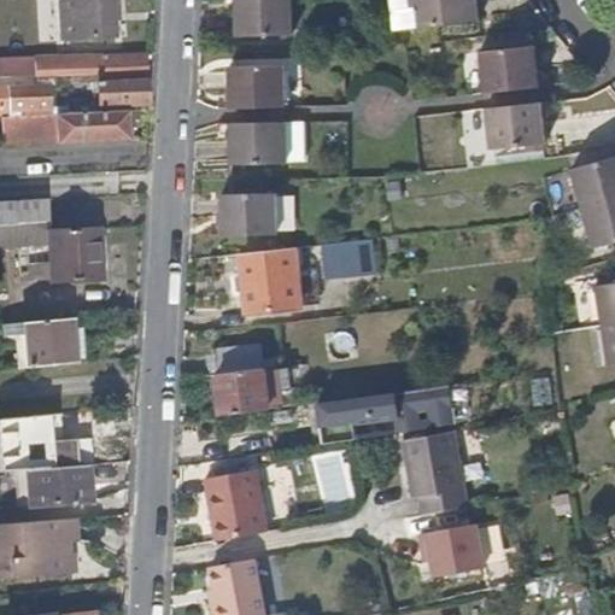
[(121,0),(62,0),(65,40),(115,37),(115,12),(122,12),(121,0)]
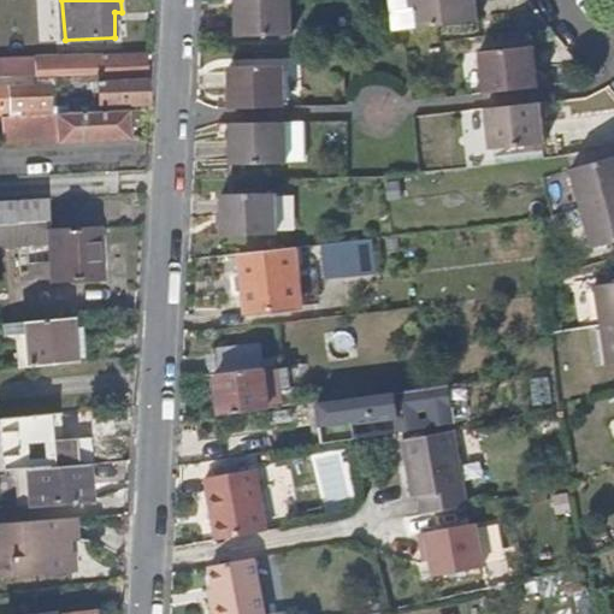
[(279,29),(278,0),(211,0),(212,6),(218,6),(219,30),(279,29)]
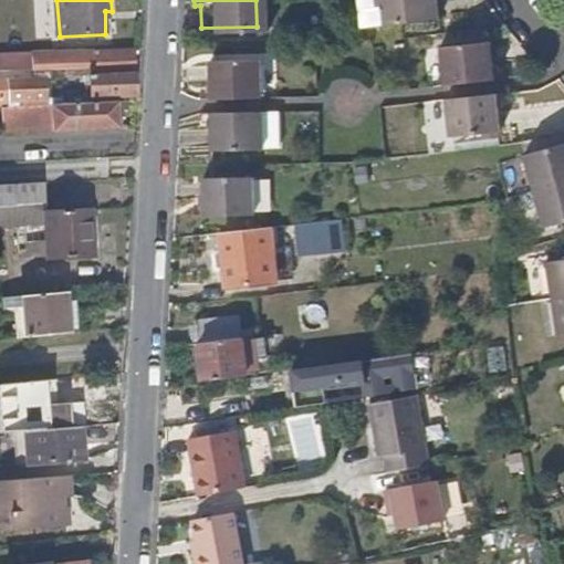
[(388,0),(390,17),(447,9),(445,0),(388,0)]
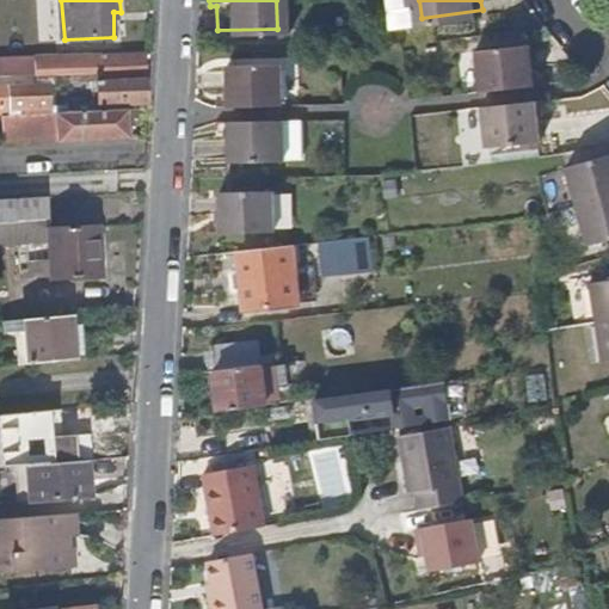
[(540,57),(537,31),(478,38),(481,79),(555,69),(554,60),(547,61),(547,57),(540,57)]
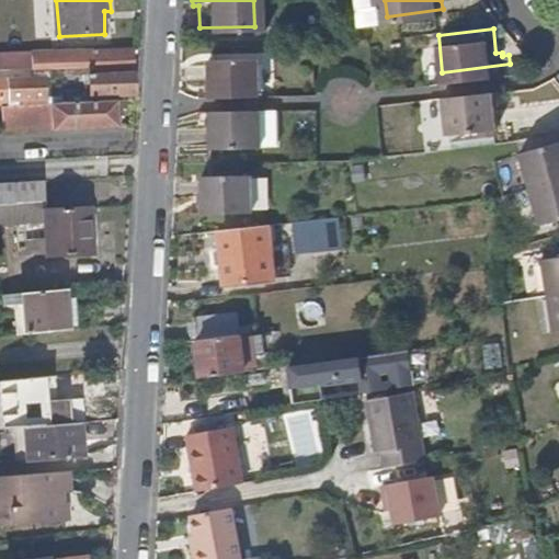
[(134,70),(135,48),(33,53),(34,70),(34,76),(40,76),(52,75),(60,63),(93,61),(93,72),(134,70)]
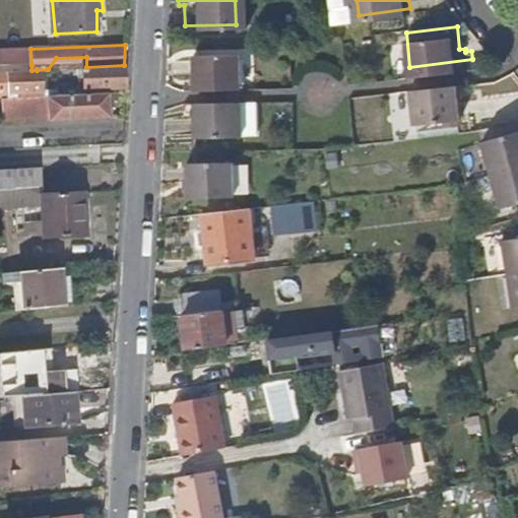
[(236,81),(235,48),(183,49),(184,69),(179,69),(178,76),(174,76),(174,84),(236,81)]
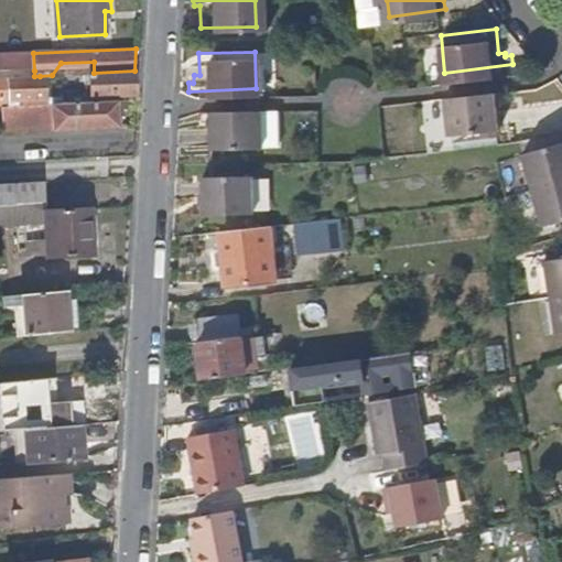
[(0,72),(34,71),(33,53),(0,54),(0,72)]
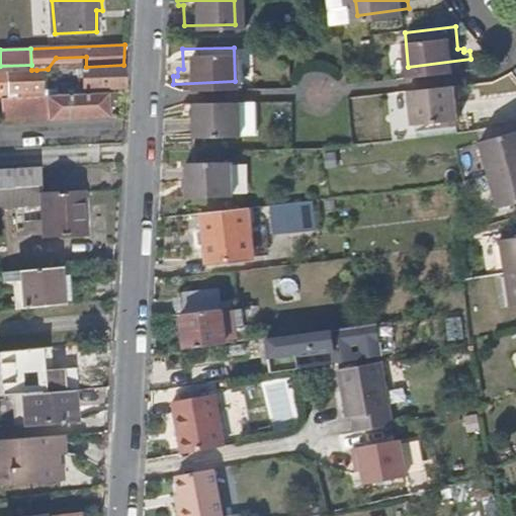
[(81,67),(86,67),(86,57),(56,58),(48,69),(81,67)]
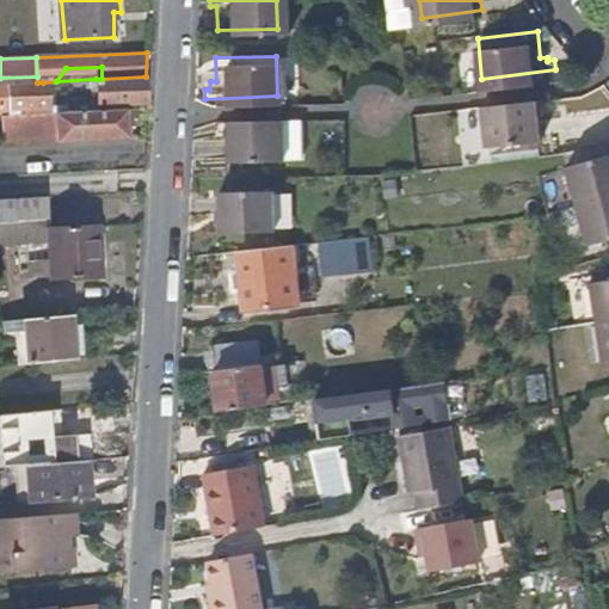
[(102,79),(96,79),(94,105),(146,103),(146,77),(102,79)]
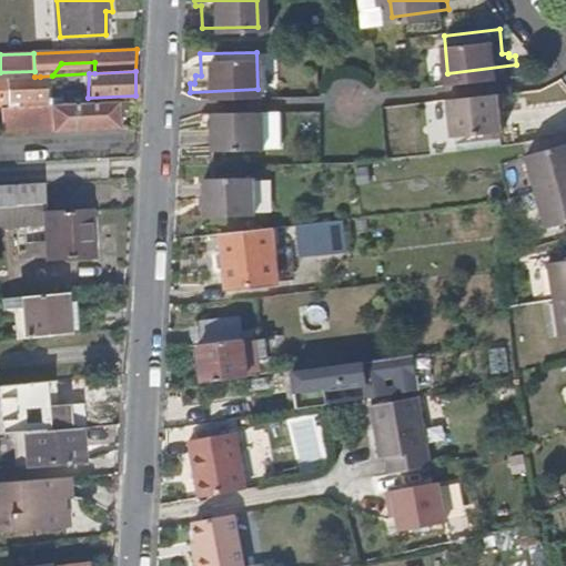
[(0,101),(41,100),(40,77),(34,77),(8,78),(0,78),(0,101)]
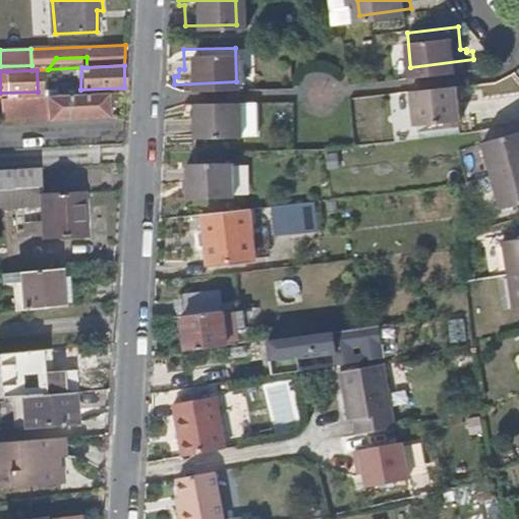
[(468,92),(467,85),(410,93),(416,125),(462,120),(460,99),(464,99),(464,92),(468,92)]
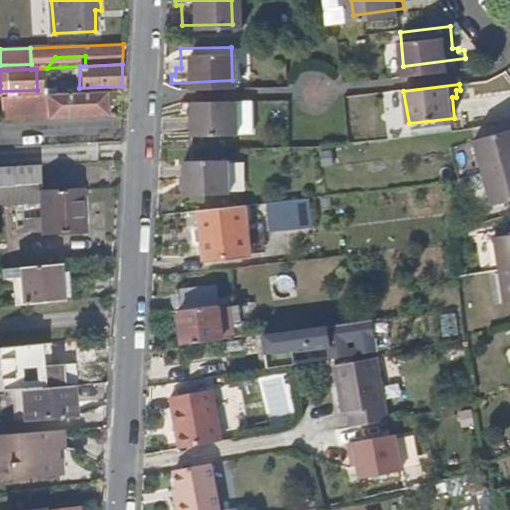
[(46,95),(2,98),(4,121),(49,119),(49,117),(105,114),(103,92),(46,95)]
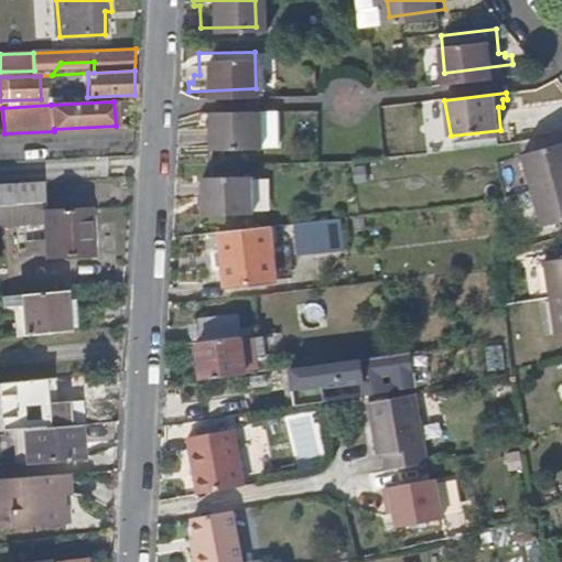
[(281,111),(266,112),(266,146),(281,147),(281,111)]
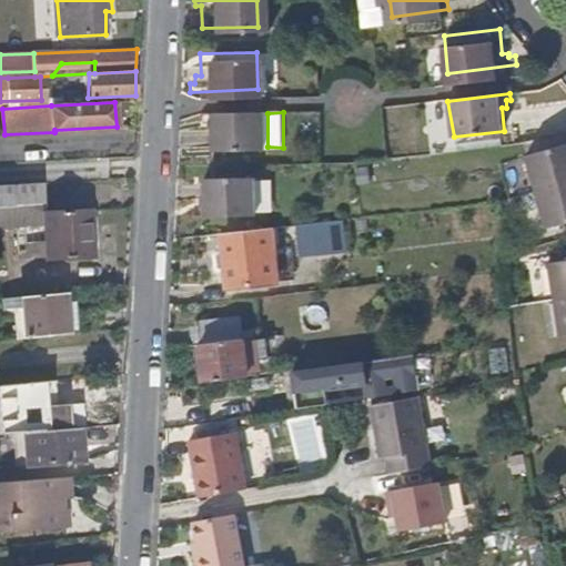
[(268,147),(268,113),(226,113),(205,115),(205,123),(212,123),(212,128),(216,128),(216,151),(268,150),(268,147)]
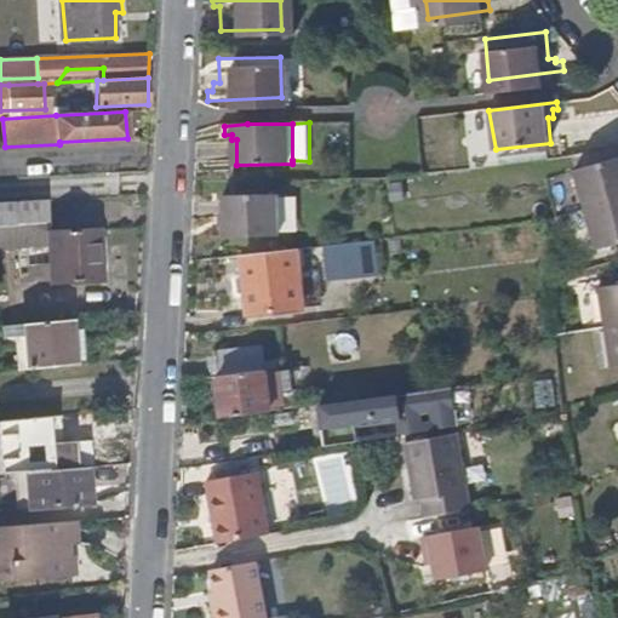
[(589,204),(617,195),(617,152),(578,162),(589,204)]
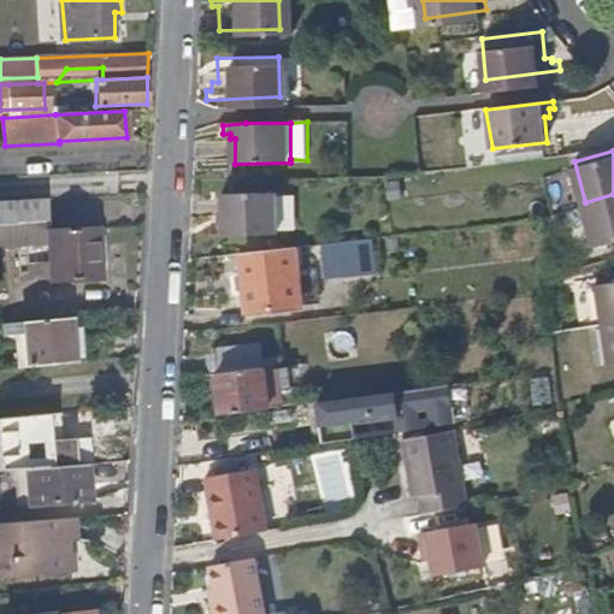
[(275,226),(273,184),(219,187),(219,211),(213,212),(214,218),(206,219),(206,230),(275,226)]
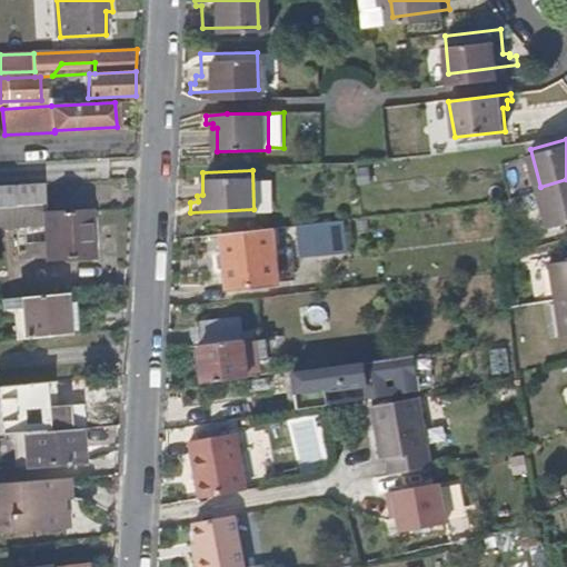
[(566,179),(540,187),(549,221),(566,216),(566,179)]
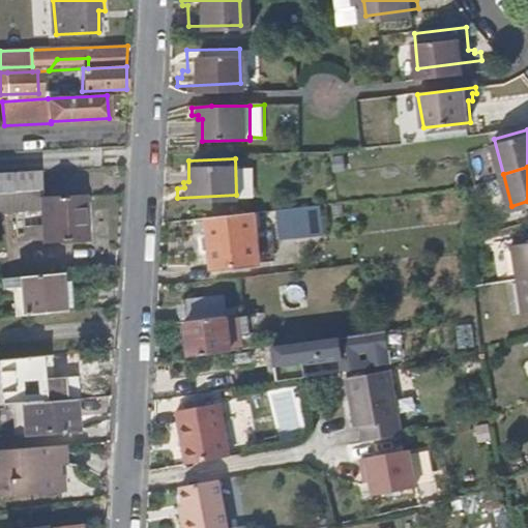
[(41,171),(0,172),(0,192),(44,191),(41,171)]
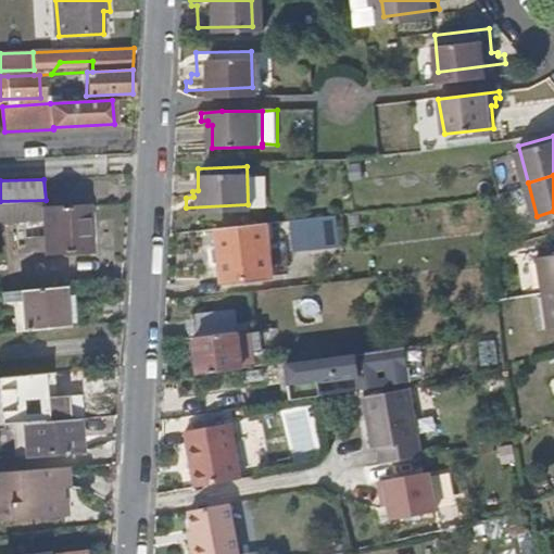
[(0,201),(0,221),(16,221),(45,219),(46,206),(46,200),(0,201)]
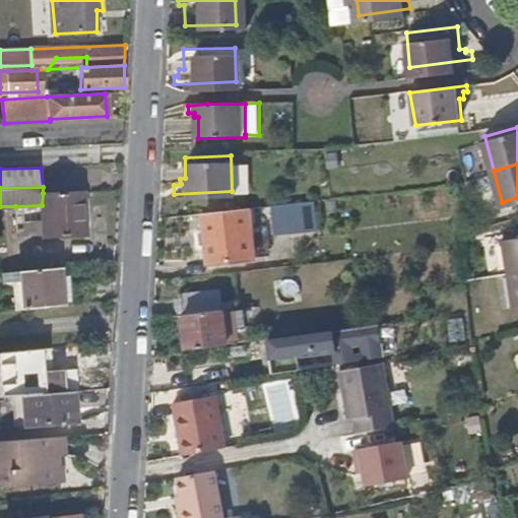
[(43,193),(42,205),(46,233),(46,238),(85,235),(84,191),(43,193)]
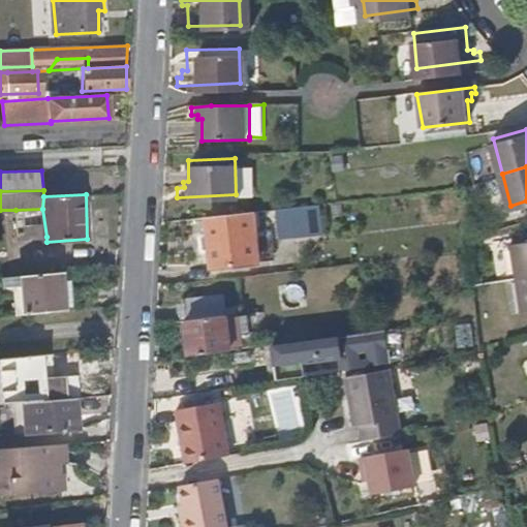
[(316,219),(315,202),(286,205),(287,213),(288,222),(316,219)]
